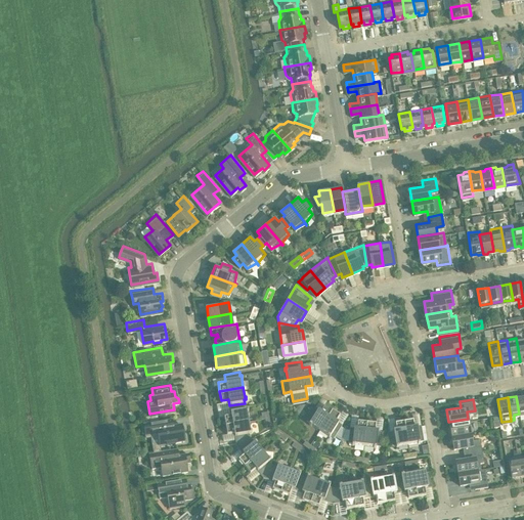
[(319,428),(332,407),(324,402),(320,408),(314,405),(306,418),(310,420),(309,422),(311,424),(311,423),(319,428)]
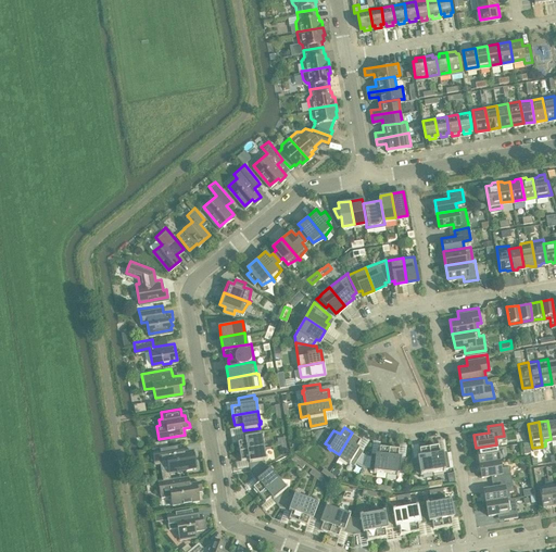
[(262,431),(261,433),(260,428),(243,430),(244,438),(237,440),(239,449),(264,444),(262,435),(263,435),(262,431)]
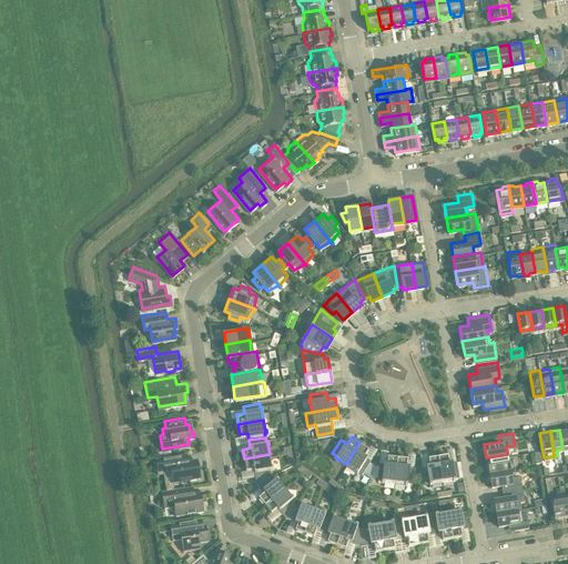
[(331,445),(327,441),(322,444),(325,450),(331,445)]
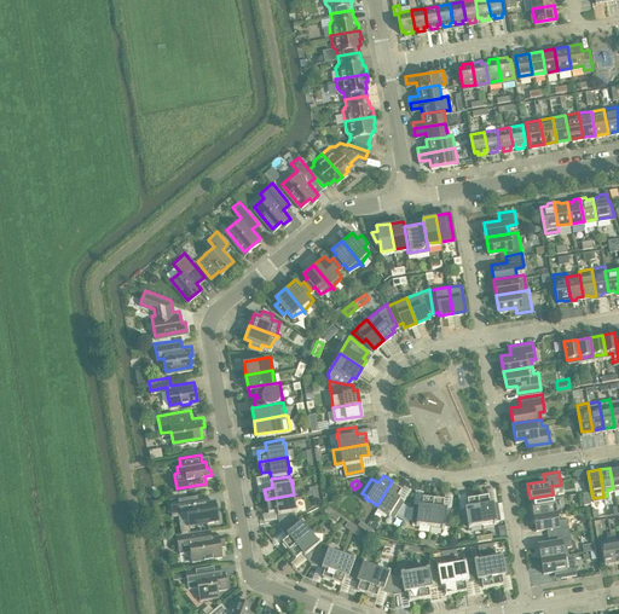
[(397,494),(400,487),(392,481),(377,505),(386,510),(386,511),(388,514),(389,511),(394,514),(404,499),(397,494)]
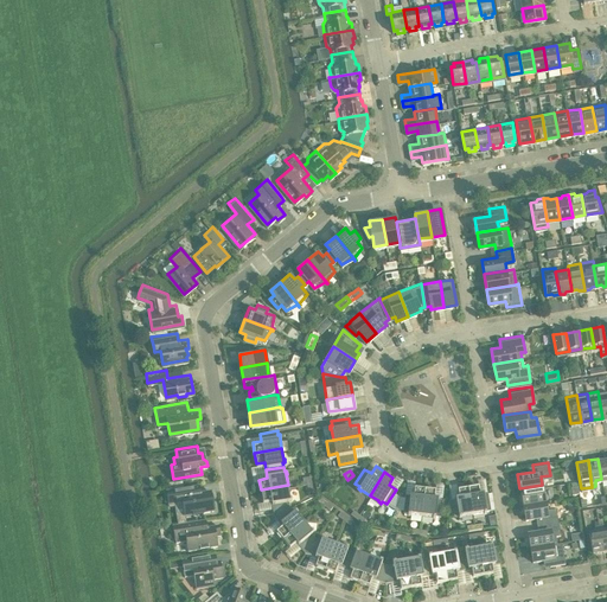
[(210,488),(200,491),(198,482),(166,488),(167,497),(168,504),(181,501),(184,513),(213,508),(210,488)]
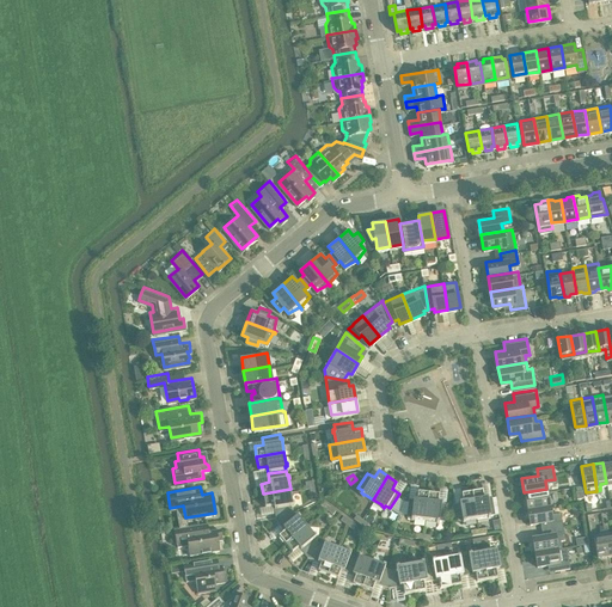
[(463,498),(454,501),(457,517),(461,517),(463,520),(465,519),(465,517),(476,516),(471,489),(470,489),(470,486),(460,488),(463,498)]
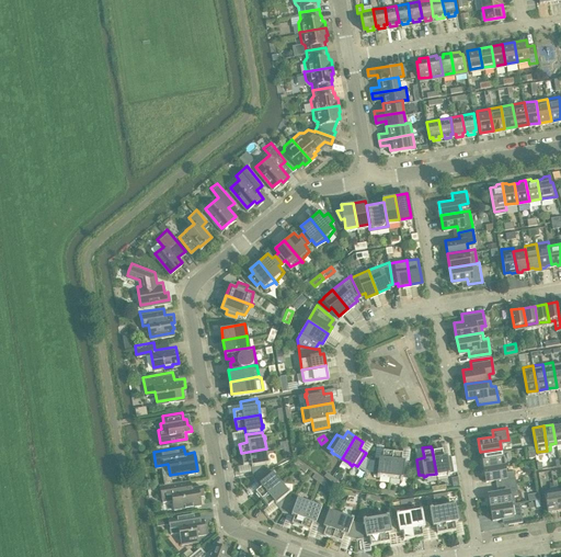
[(450,453),(443,454),(442,447),(432,448),(436,474),(447,472),(447,473),(449,473),(448,469),(453,469),(450,453)]
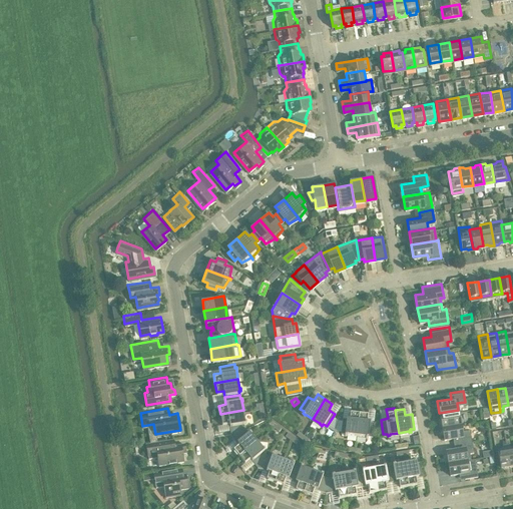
[(245,419),(244,420),(243,410),(220,414),(221,423),(228,422),(230,432),(231,433),(244,427),(244,422),(245,422),(245,419)]
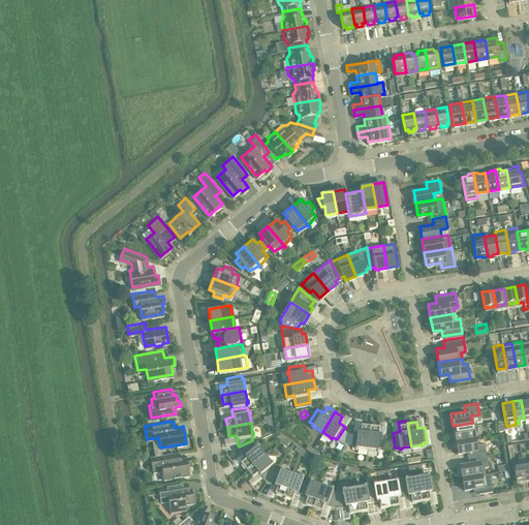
[(367,448),(370,424),(361,423),(360,430),(352,429),(351,443),(355,444),(354,446),(359,446),(359,445),(367,448)]
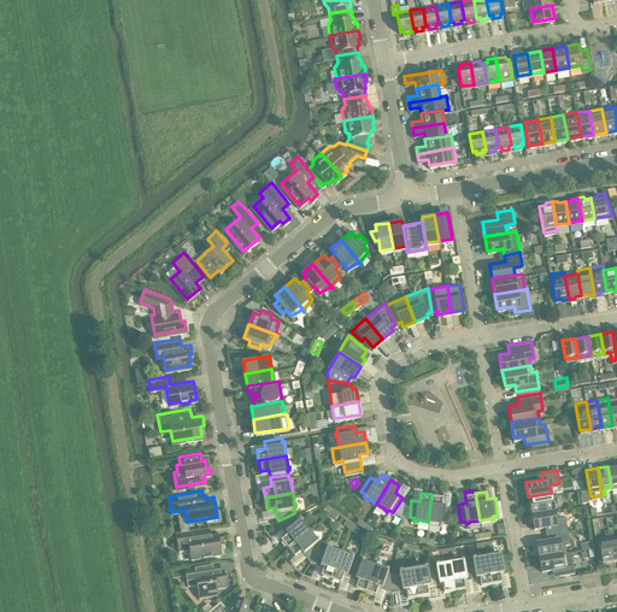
[(551,493),(528,496),(530,512),(553,508),(551,493)]
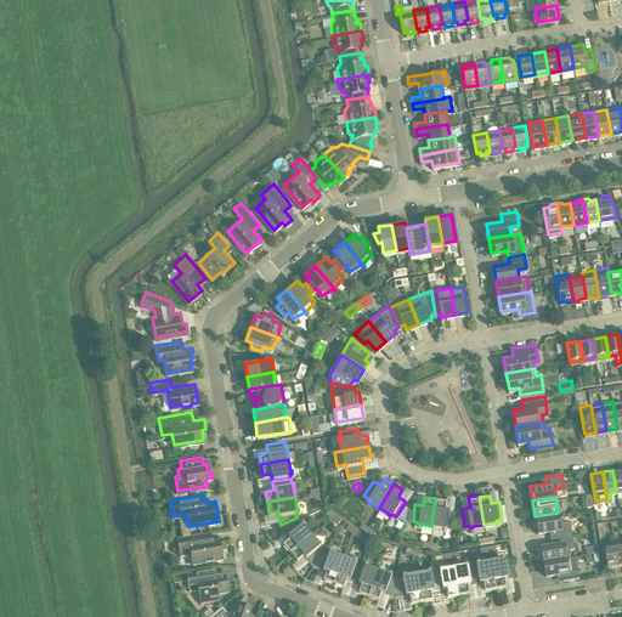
[(445,508),(446,499),(435,498),(431,526),(444,527),(442,527),(446,528),(446,526),(451,526),(452,509),(445,508)]
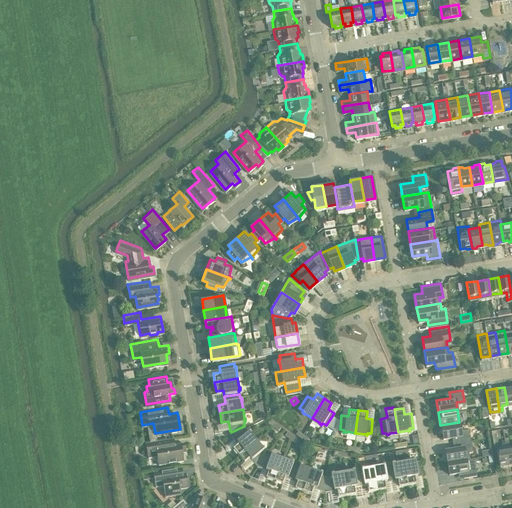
[(459,422),(440,425),(443,436),(456,434),(457,440),(470,438),(468,426),(460,428),(459,422)]
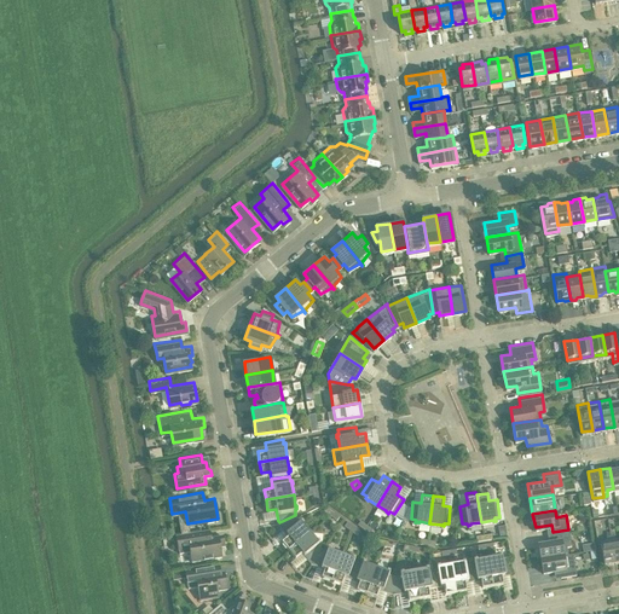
[(301,519),(299,520),(295,515),(279,522),(288,533),(281,539),(288,548),(310,529),(302,521),(302,520),(301,519)]
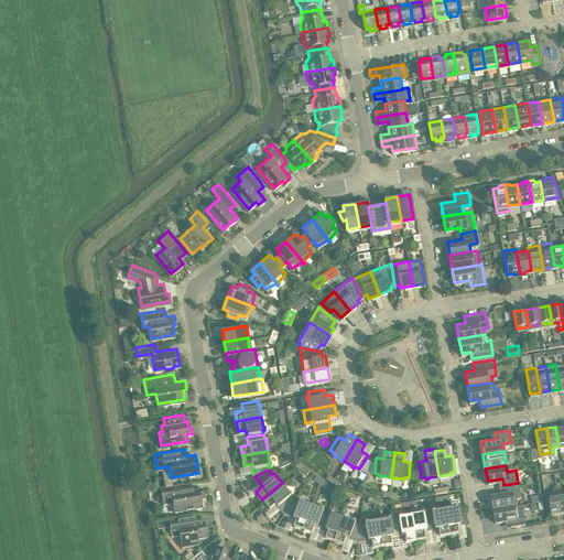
[(203,486),(191,488),(190,481),(160,486),(163,503),(173,502),(174,510),(202,506),(199,496),(204,495),(203,486)]
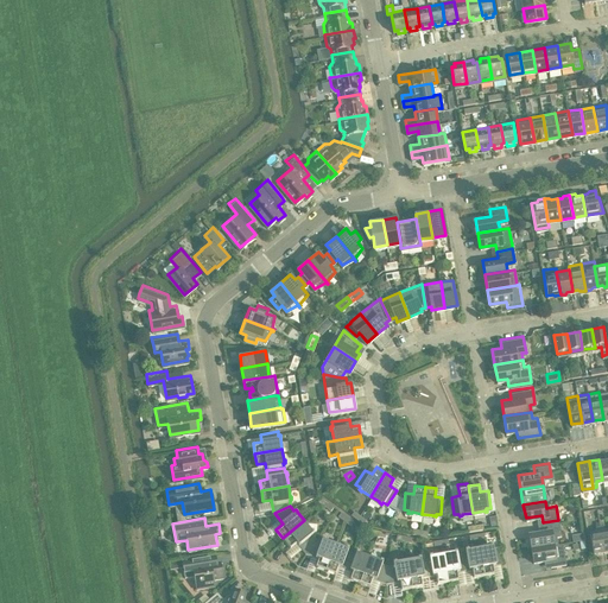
[(311,528),(304,520),(283,538),(290,546),(296,540),(304,551),(305,551),(316,537),(315,537),(311,532),(314,531),(311,528)]
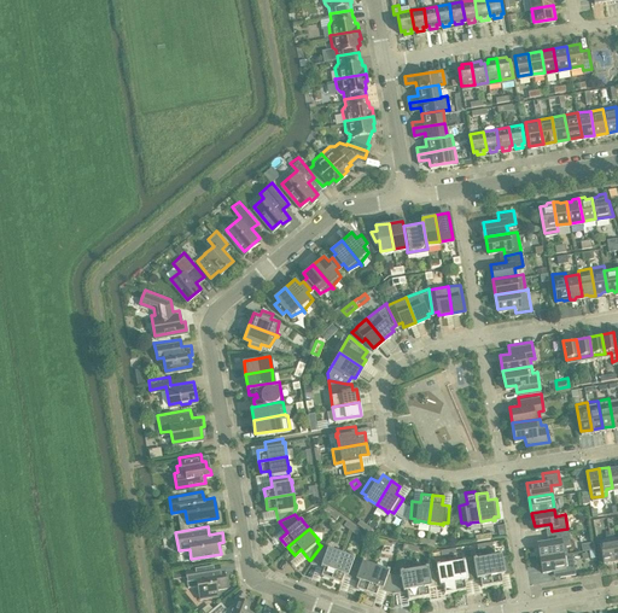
[(553,538),(536,541),(540,555),(561,552),(566,550),(565,543),(570,542),(567,529),(552,531),(553,538)]
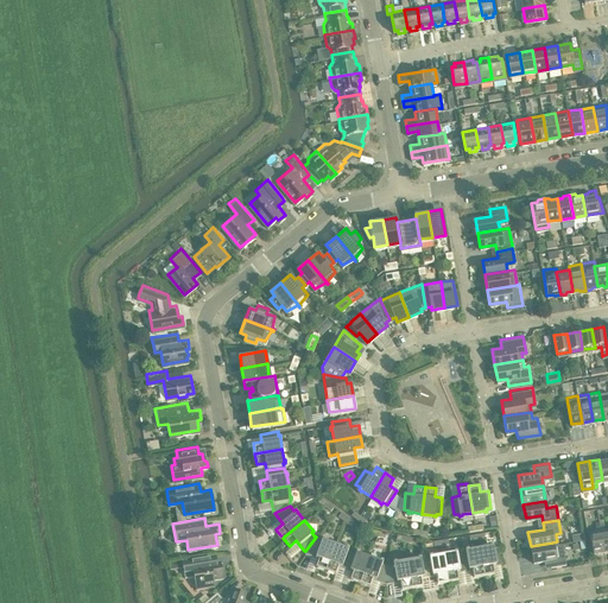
[(593,552),(603,550),(599,524),(595,524),(596,531),(589,532),(593,552)]
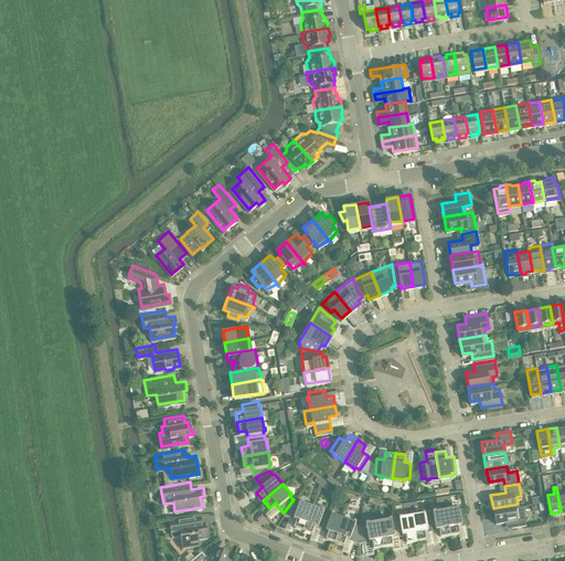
[(301,500),(301,499),(299,499),(298,501),(294,499),(284,512),(296,517),(292,525),(302,528),(311,504),(301,500)]
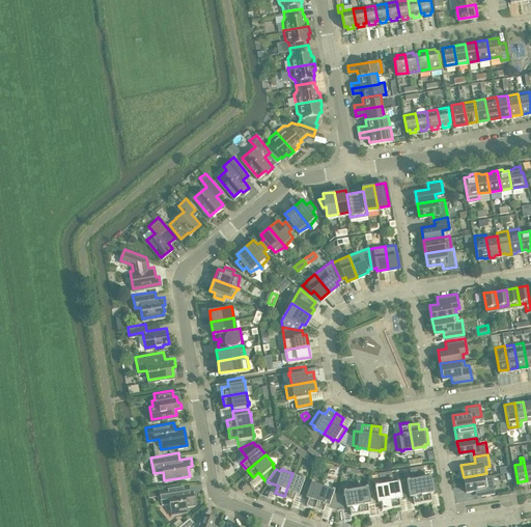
[(302,476),(302,477),(292,473),(284,496),(292,499),(296,493),(301,495),(307,480),(303,479),(304,477),(302,476)]
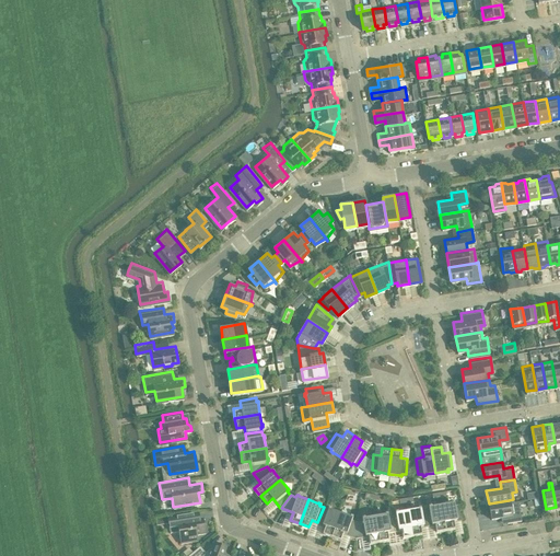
[(509,500),(489,504),(491,517),(505,514),(506,520),(521,518),(518,506),(517,499),(513,499),(509,500)]
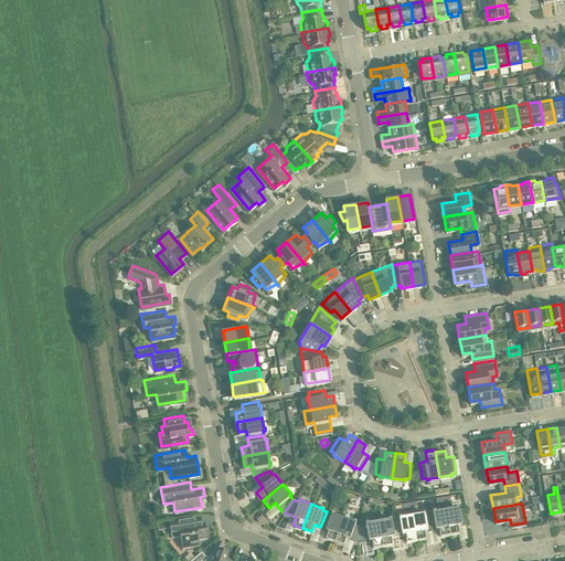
[(461,506),(458,507),(457,505),(455,505),(456,506),(445,508),(449,533),(459,531),(457,524),(465,522),(461,506)]
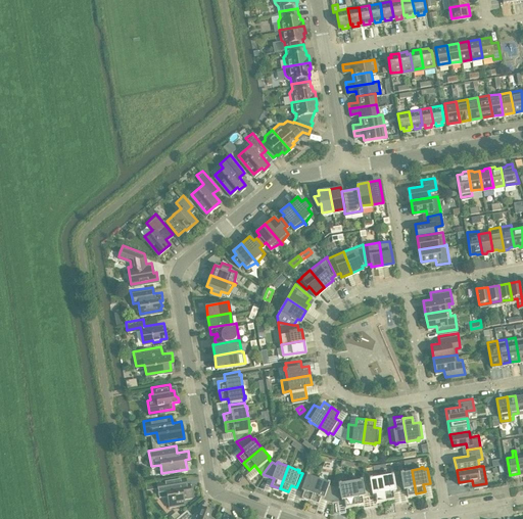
[(407,494),(416,493),(412,470),(402,471),(402,470),(399,471),(399,473),(396,474),(398,488),(406,487),(407,494)]
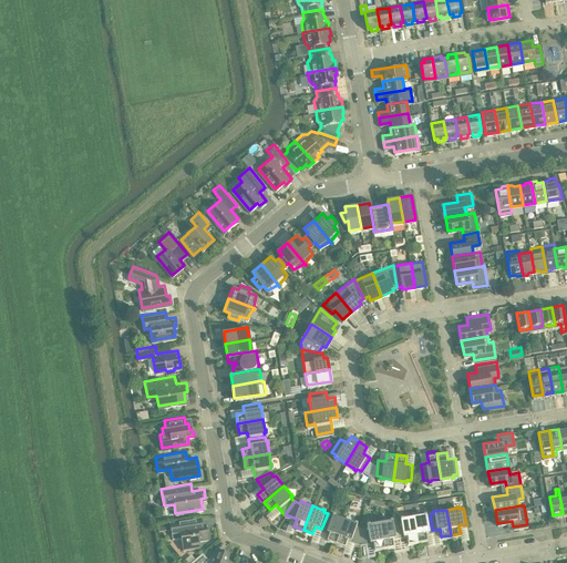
[(334,514),(336,513),(332,512),(331,514),(328,513),(321,529),(329,531),(326,538),(336,541),(344,518),(334,514)]
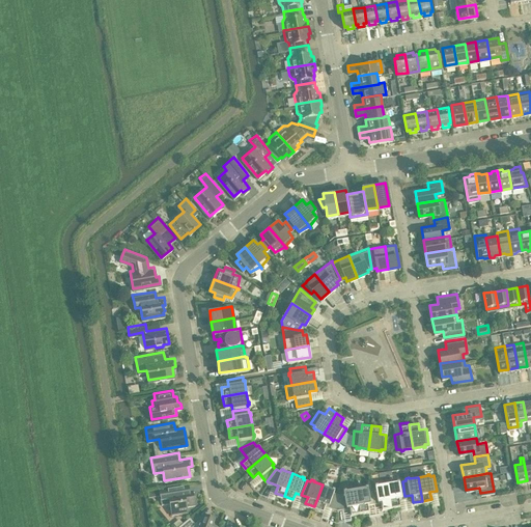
[(402,481),(398,481),(398,479),(396,479),(396,480),(387,482),(391,506),(400,504),(398,497),(404,496),(402,481)]
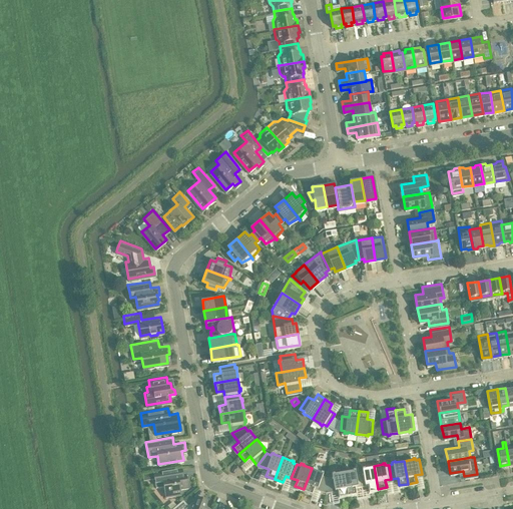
[(185,472),(182,472),(180,466),(150,471),(152,478),(154,477),(155,485),(163,484),(165,495),(180,493),(179,487),(187,486),(185,472)]
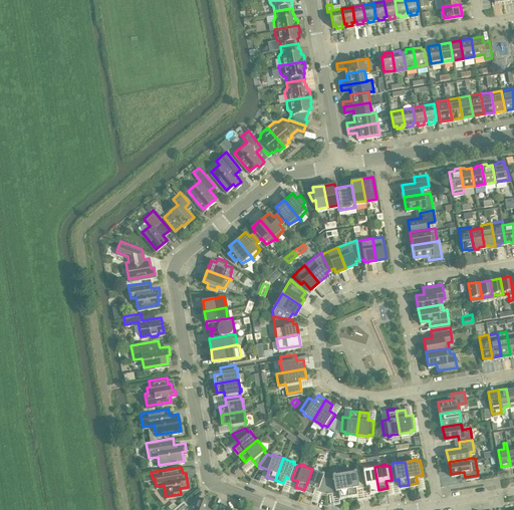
[(369,491),(378,490),(374,467),(364,468),(362,468),(363,470),(359,471),(361,485),(368,484),(369,491)]
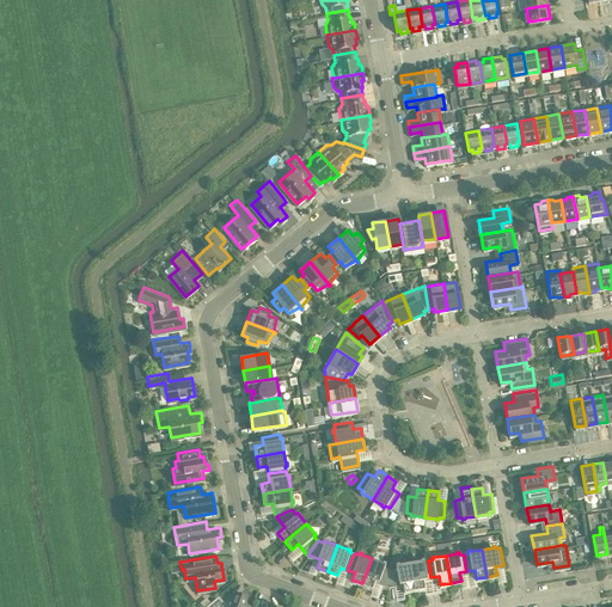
[(383,560),(383,562),(372,558),(362,583),(372,588),(375,580),(389,584),(390,566),(384,564),(385,562),(383,560)]
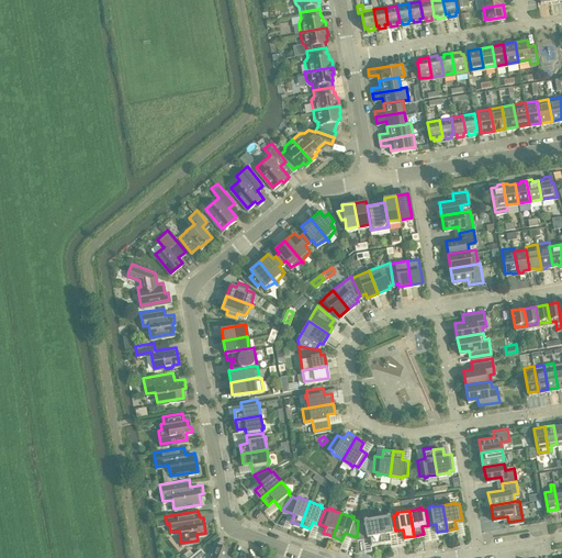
[(393,515),(389,515),(389,513),(385,514),(375,516),(380,542),(390,539),(388,532),(395,531),(393,515)]
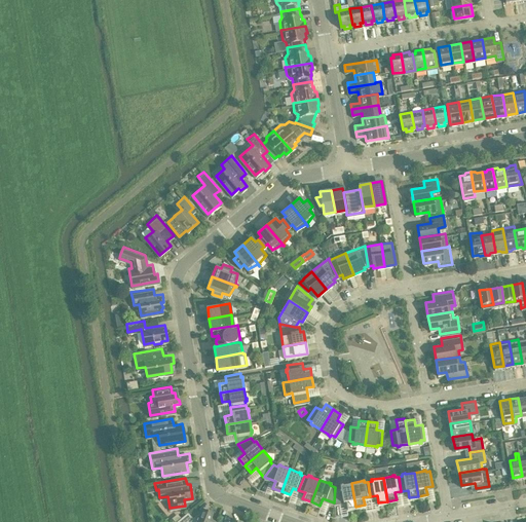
[(347,508),(355,507),(351,483),(342,485),(342,484),(340,484),(340,486),(336,487),(335,487),(334,502),(345,500),(347,508)]
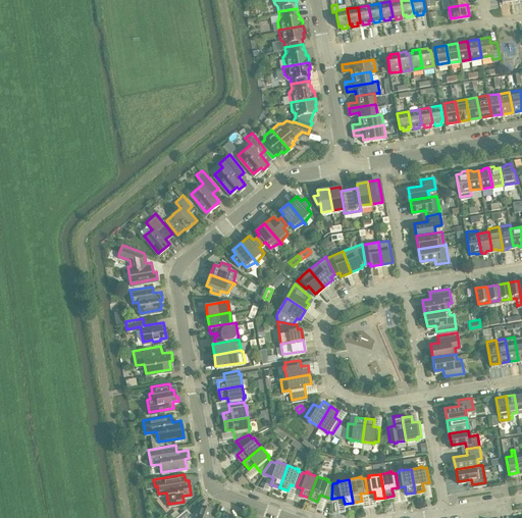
[(212,517),(213,516),(208,514),(210,508),(208,508),(208,506),(207,505),(206,505),(205,505),(204,505),(203,506),(201,505),(200,508),(198,507),(197,512),(194,511),(191,512),(186,506),(170,517),(212,517)]
